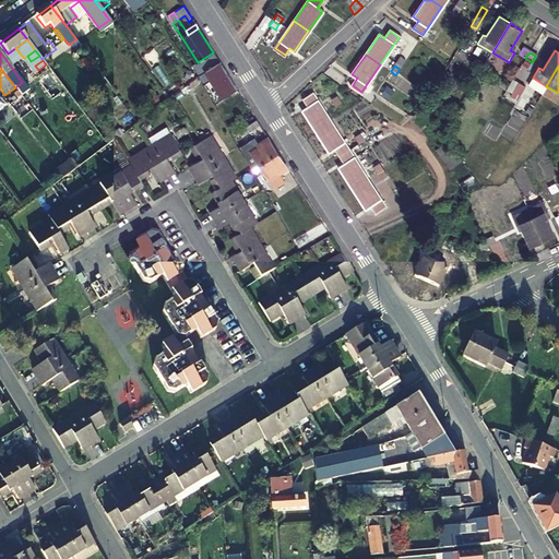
[(392,81),(395,75),(391,71),(387,78),(392,81)]
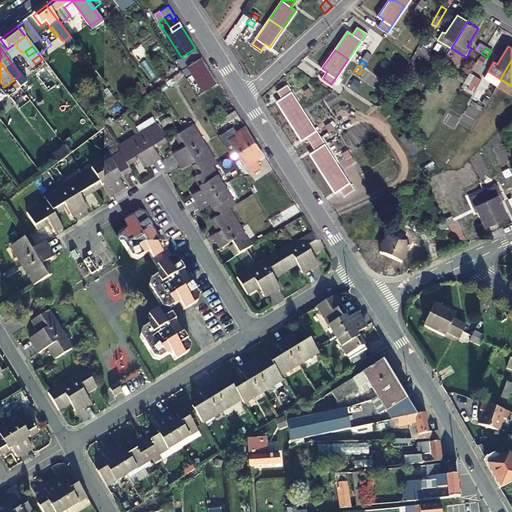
[(476,76),(470,72),(462,85),(468,89),(474,92),(482,80),(476,76)]
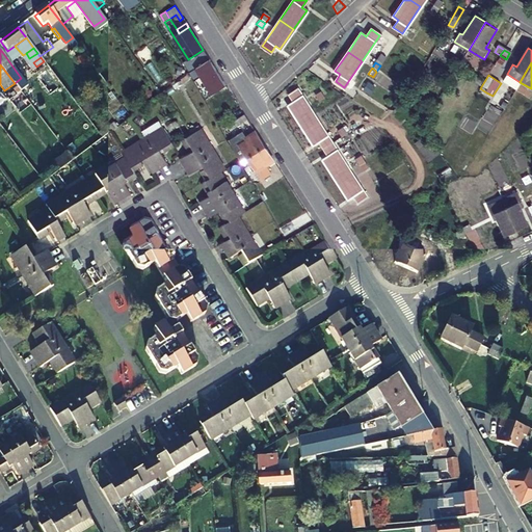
[(299,126),(315,115),(297,88),(288,94),(292,102),(287,105),(299,126)]
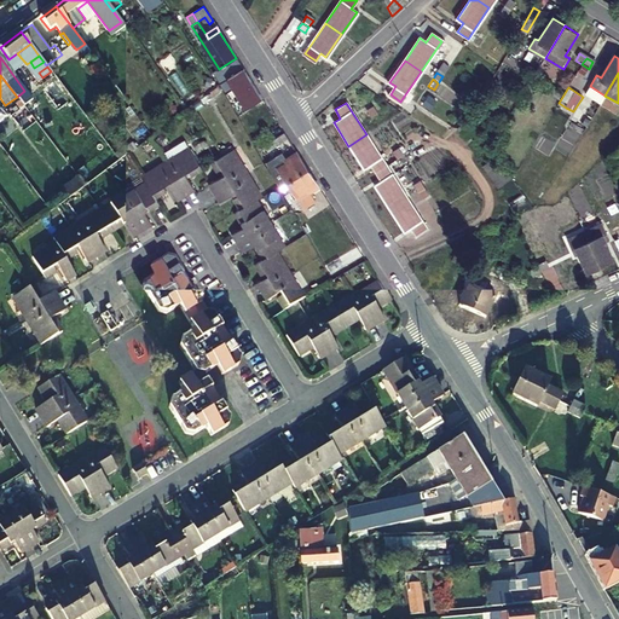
[(467,143),(479,134),(474,127),(468,120),(457,128),(462,136),(467,143)]
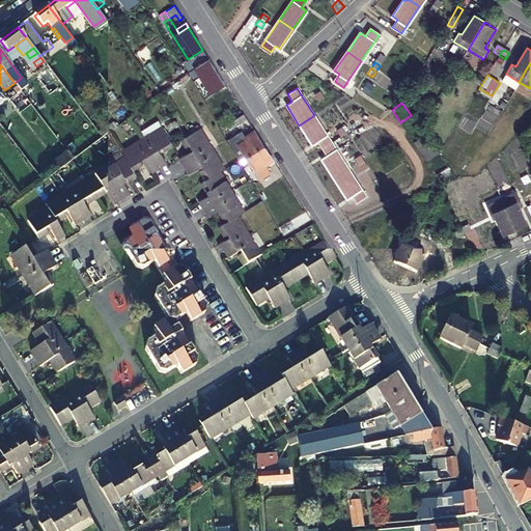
[(222,129),(227,126),(236,119),(232,114),(218,123),(222,129)]
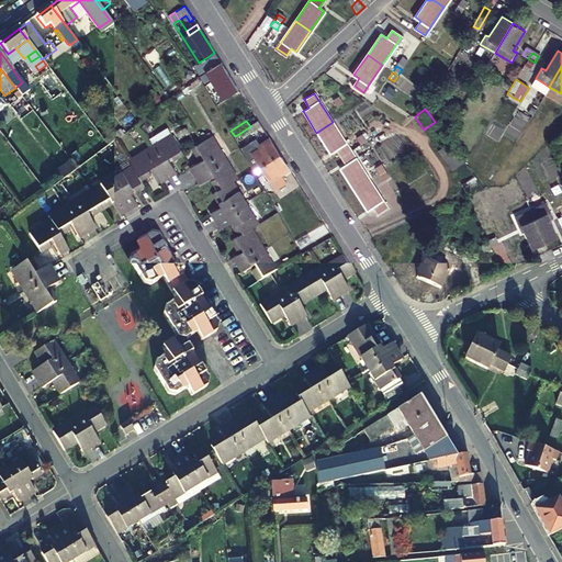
[(250,126),(240,133),(244,137),(261,126),(258,121),(250,126)]
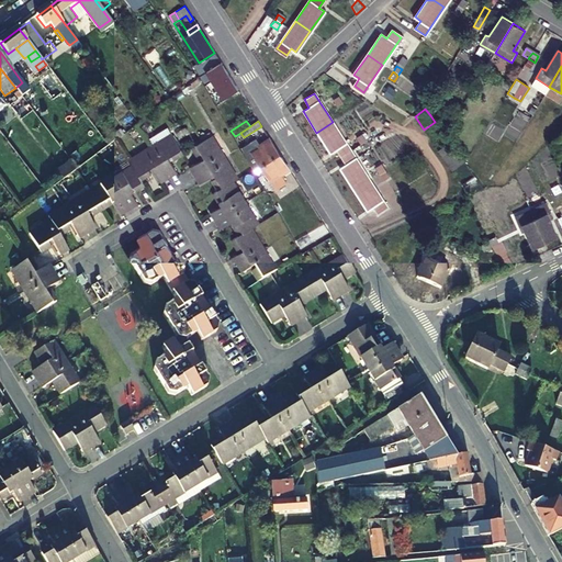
[(333,122),(316,133),(330,154),(336,150),(340,157),(350,150),(333,122)]
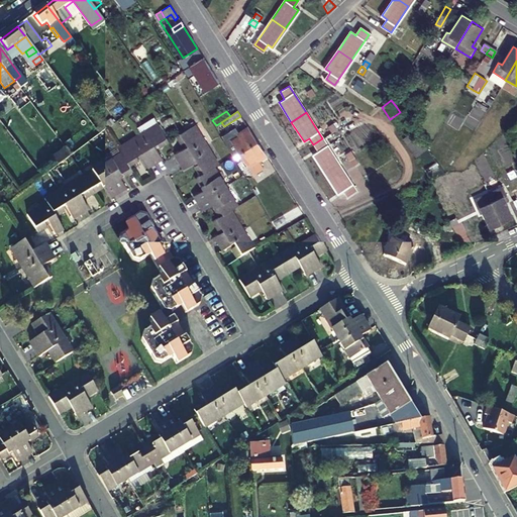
[(332,127),(335,130),(343,124),(341,121),(332,127)]
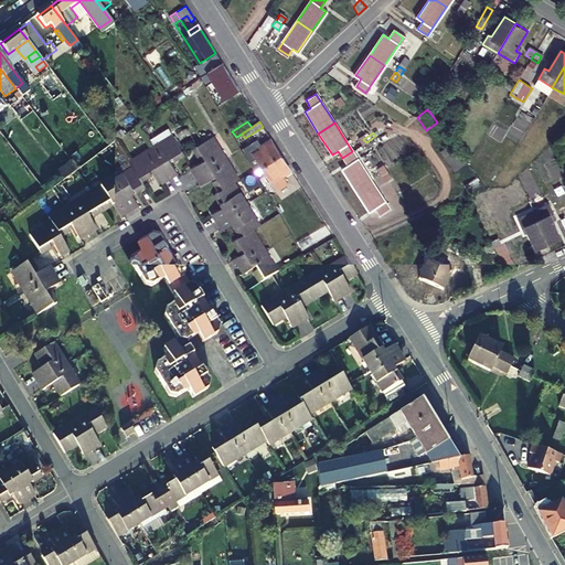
[(151,150),(169,179),(177,174),(168,160),(171,158),(173,162),(183,156),(171,137),(151,150)]
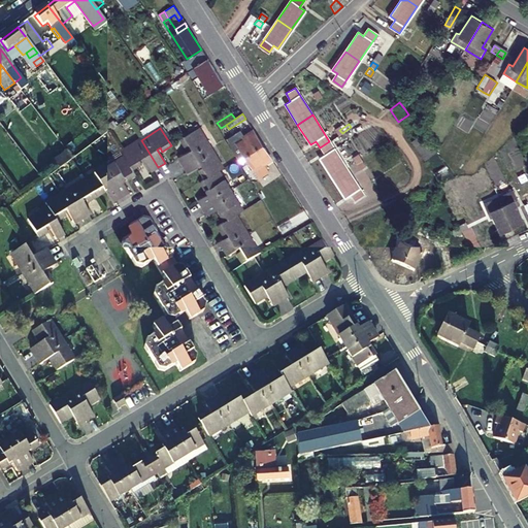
[(439,159),(436,154),(431,147),(427,141),(423,134),(419,129),(406,137),(411,142),(416,150),(420,155),(424,161),(428,167),(432,173),(444,165),(439,159)]
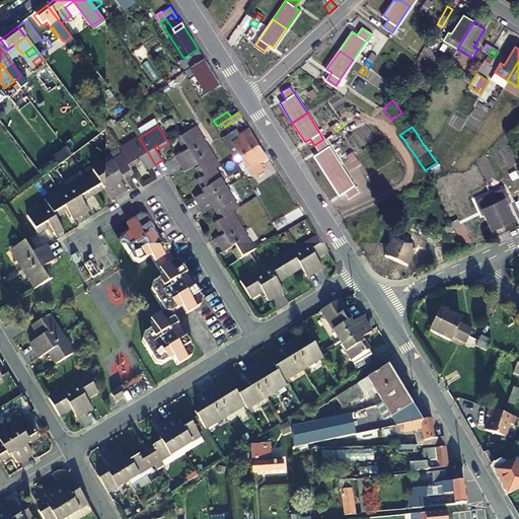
[(180,163),(207,146),(196,128),(177,138),(183,147),(187,145),(189,148),(175,155),(180,163)]
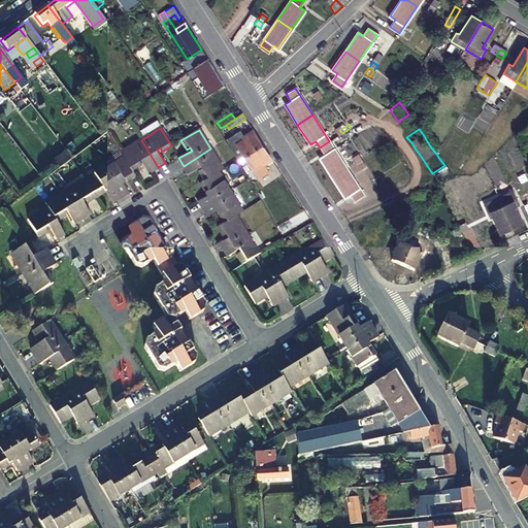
[(263,145),(254,130),(243,137),(243,138),(237,142),(245,156),(262,145),(263,145)]
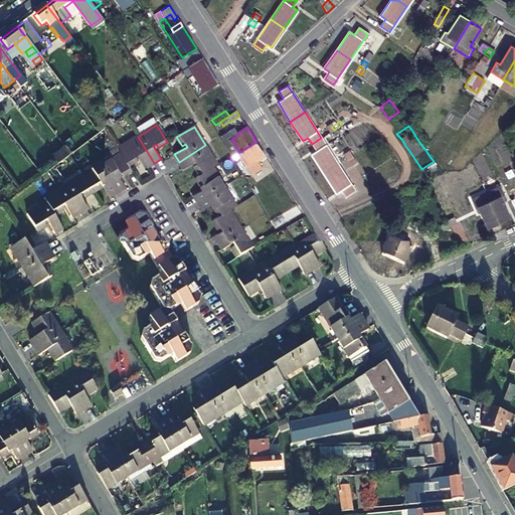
[(121,153),(129,165),(138,160),(136,157),(139,155),(147,167),(154,163),(138,137),(119,149),(121,153)]
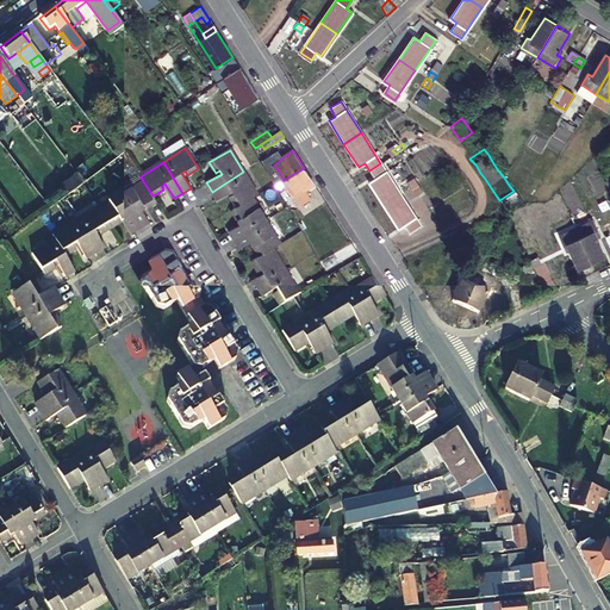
[(380,163),(369,170),(374,179),(368,184),(384,206),(402,195),(380,163)]
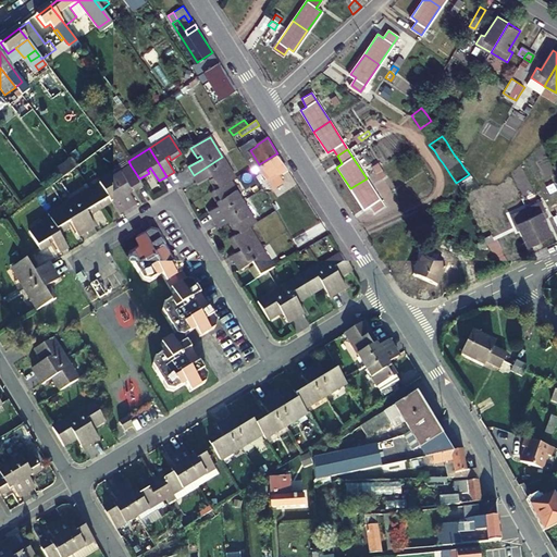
[(284,175),(282,176),(274,181),(271,175),(274,173),(276,176),(280,174),(288,170),(277,153),(276,153),(259,164),(279,196),(289,189),(291,192),(299,187),(292,175),(284,175)]
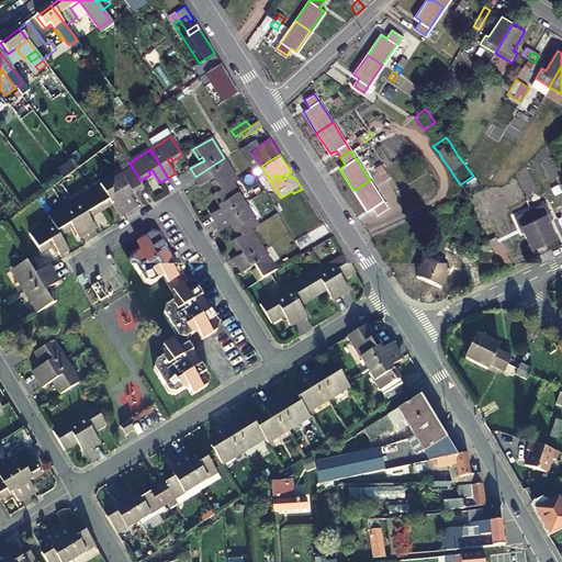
[(224,158),(195,177),(200,184),(215,176),(216,179),(213,182),(220,192),(233,183),(237,181),(224,158)]
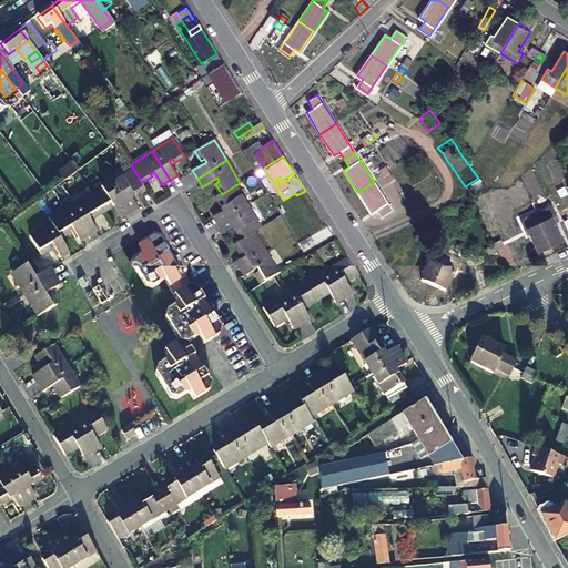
[(375,172),(378,179),(395,168),(391,161),(375,172)]
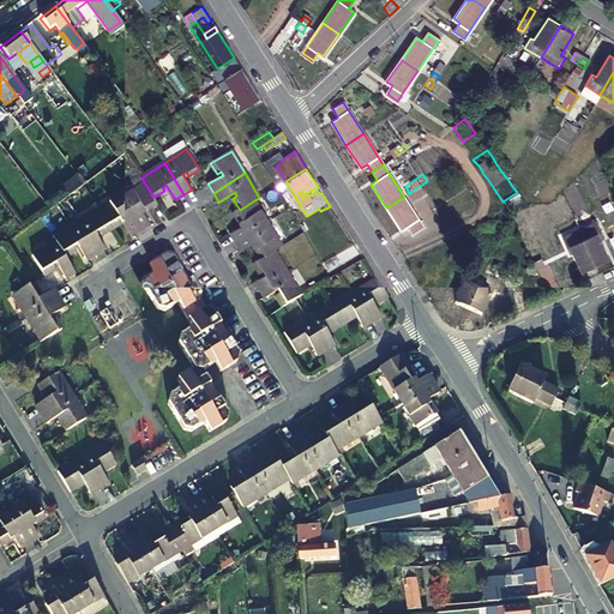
[(78,176),(62,185),(67,194),(83,185),(78,176)]
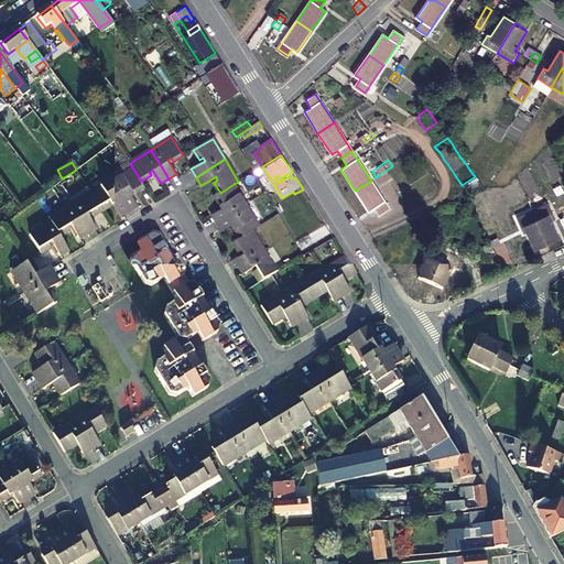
[(392,166),(376,177),(380,182),(396,172),(392,166)]
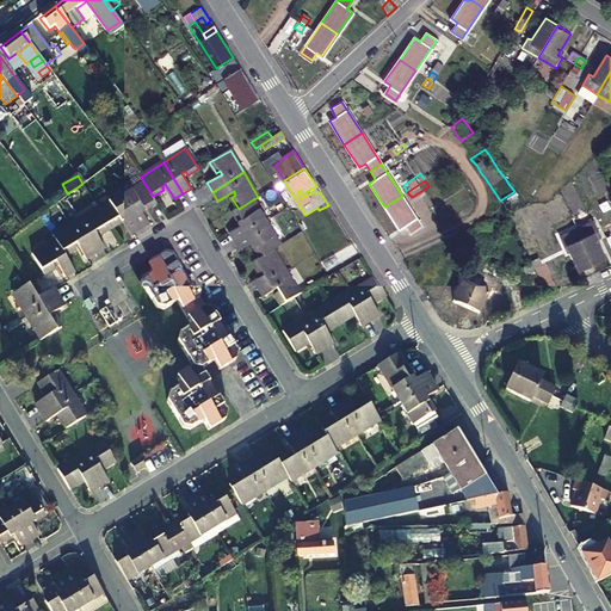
[(121,195),(140,227),(149,222),(142,211),(156,203),(153,196),(143,181),(121,195)]
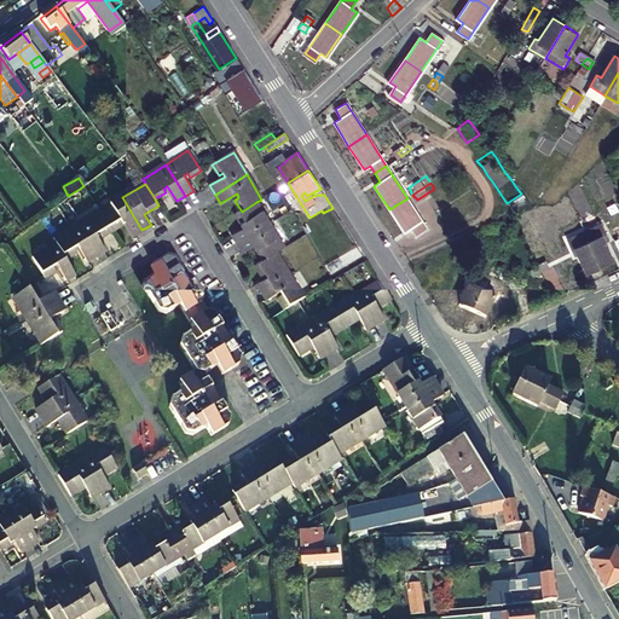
[(521,194),(507,203),(513,212),(526,202),(521,194)]
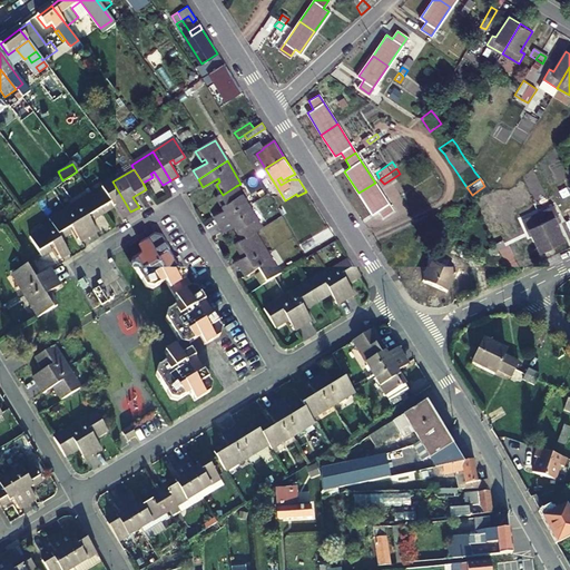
[(90,196),(102,215),(116,207),(123,217),(130,212),(112,182),(90,196)]
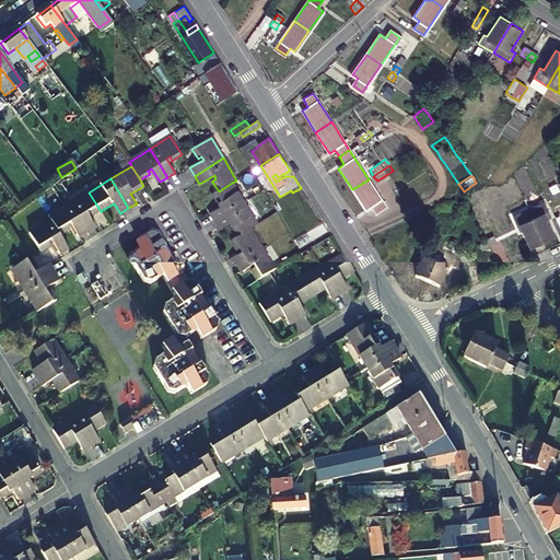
[(369,179),(352,189),(365,210),(371,207),(375,213),(385,207),(369,179)]
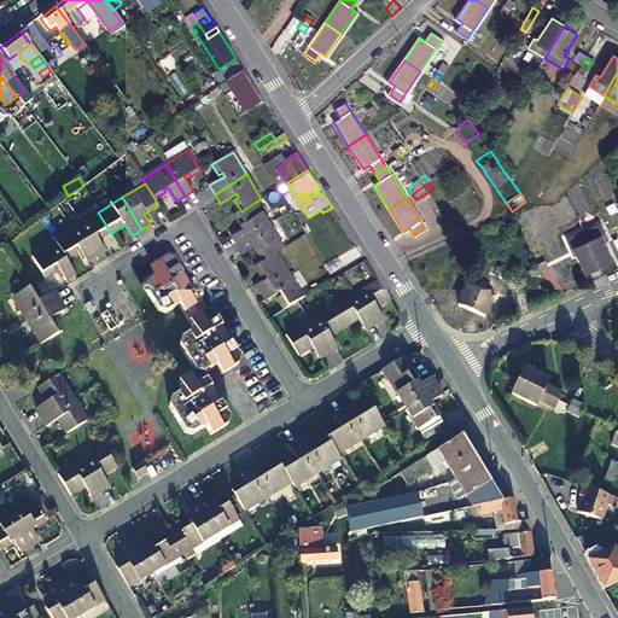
[(256,202),(242,211),(235,215),(244,229),(232,237),(238,246),(270,226),(256,202)]
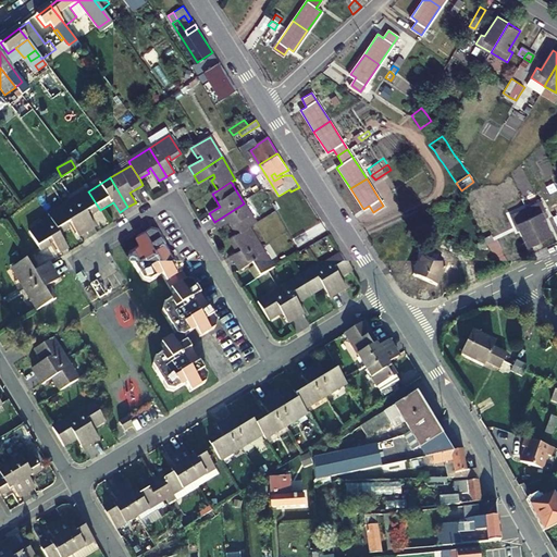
[(67,205),(86,233),(94,229),(85,213),(88,212),(91,217),(100,210),(88,192),(67,205)]
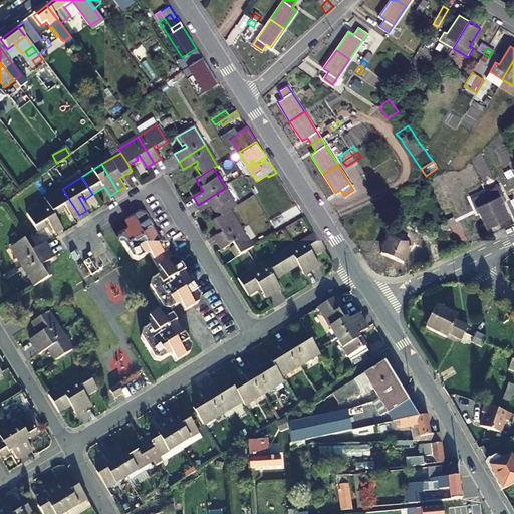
[(485,193),(499,221),(509,216),(500,197),(504,196),(499,187),(485,193)]
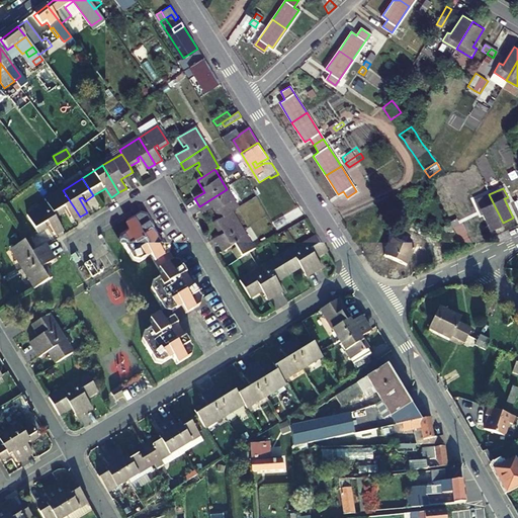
[(227,189),(199,206),(204,213),(213,207),(221,220),(232,212),(239,207),(227,189)]
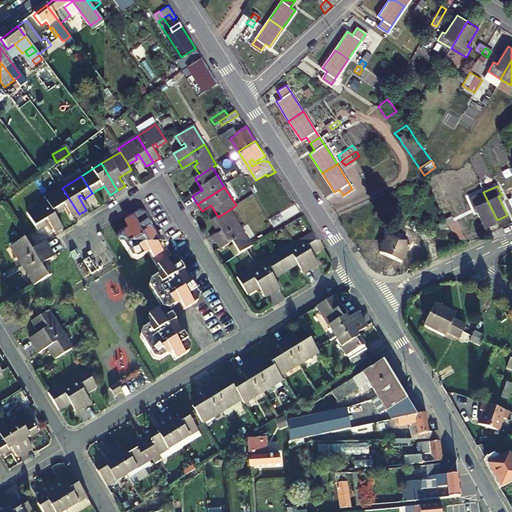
[(46,203),(54,217),(63,211),(61,208),(63,206),(71,219),(79,214),(62,188),(44,199),(46,203)]
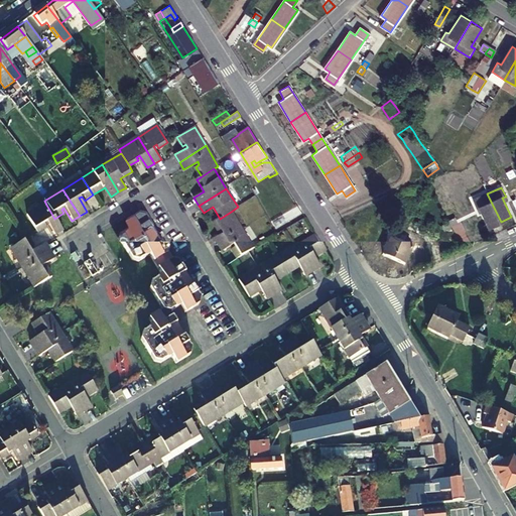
[(501,222),(487,194),(473,200),(477,210),(480,208),(490,227),(501,222)]
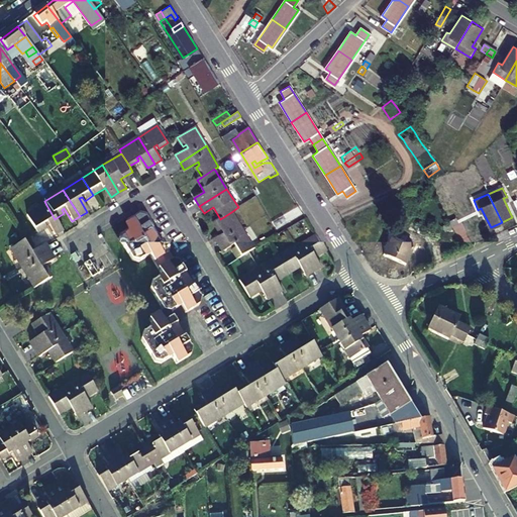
[(466,211),(461,200),(453,203),(457,215),(466,211)]
